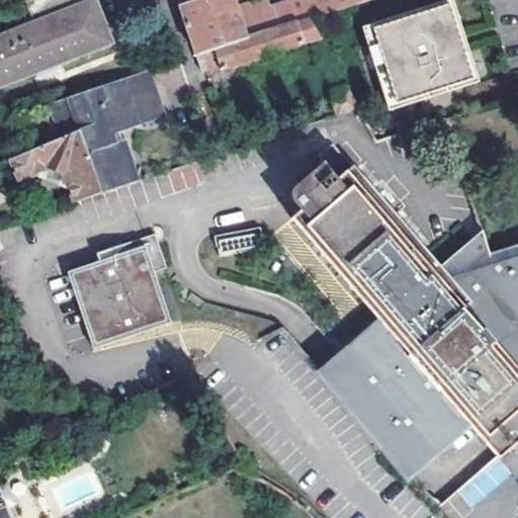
[(30,0),(26,2),(33,23),(0,36),(0,86),(14,82),(40,73),(77,58),(111,46),(95,0),(30,0)]
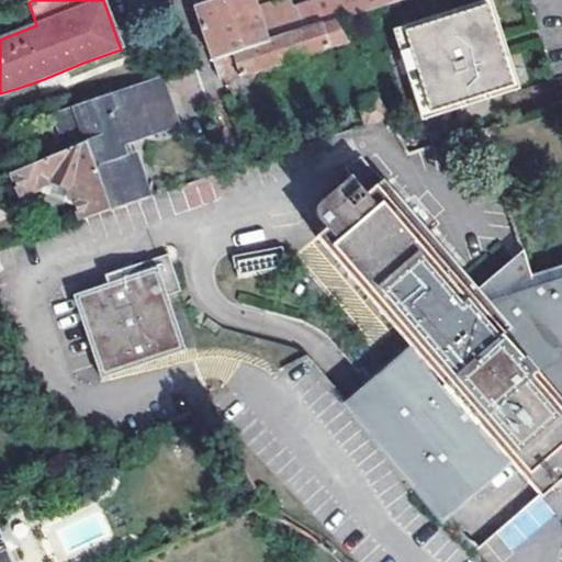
[(255,0),(215,0),(197,6),(215,60),(268,43),(261,19),(255,0)]
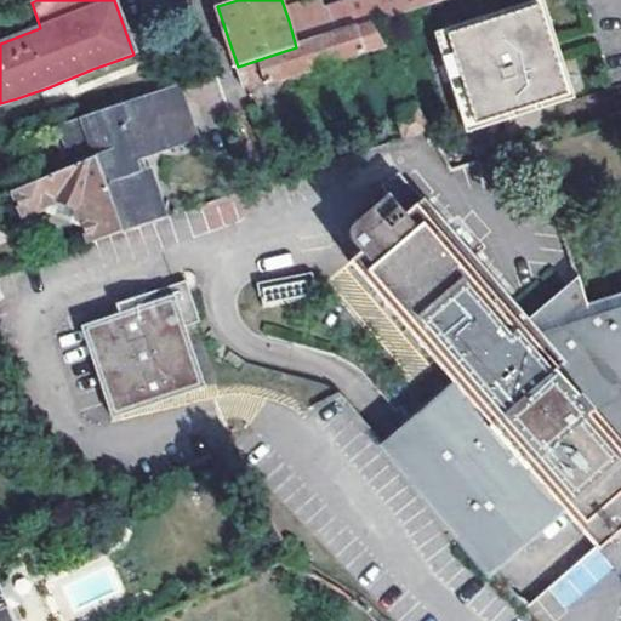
[(374,22),(443,0),(354,0),(289,21),(296,47),(374,22)]
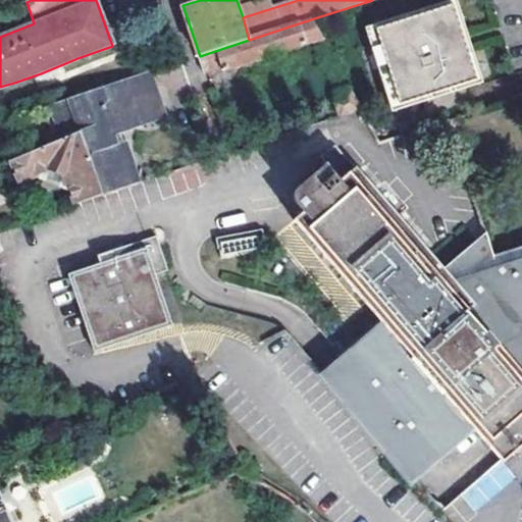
[(456,0),(442,0),(364,27),(392,111),(482,82),(456,0)]
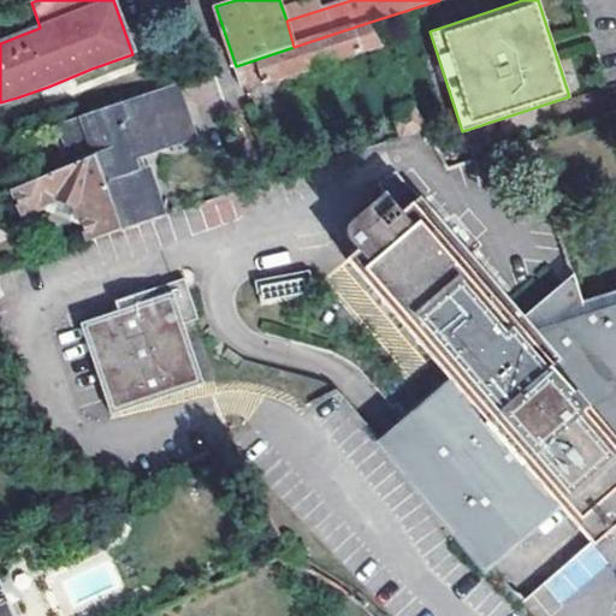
[(236,66),(235,66),(241,86),(242,86),(264,78),(266,84),(383,48),(371,22),(294,47),(236,66)]
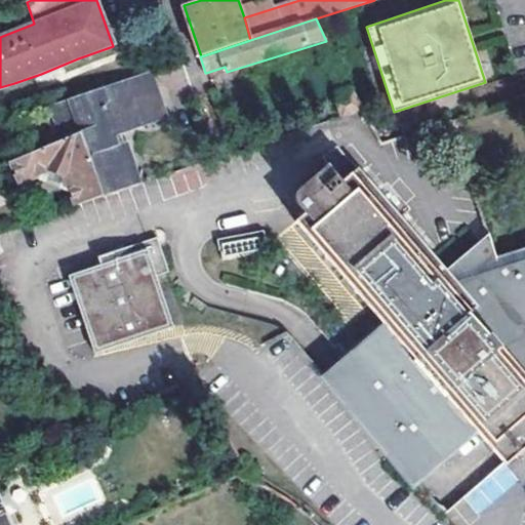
[(164,119),(150,73),(12,118),(27,155),(82,132),(103,194),(137,183),(123,140),(114,144),(112,136),(121,133),(164,119)]
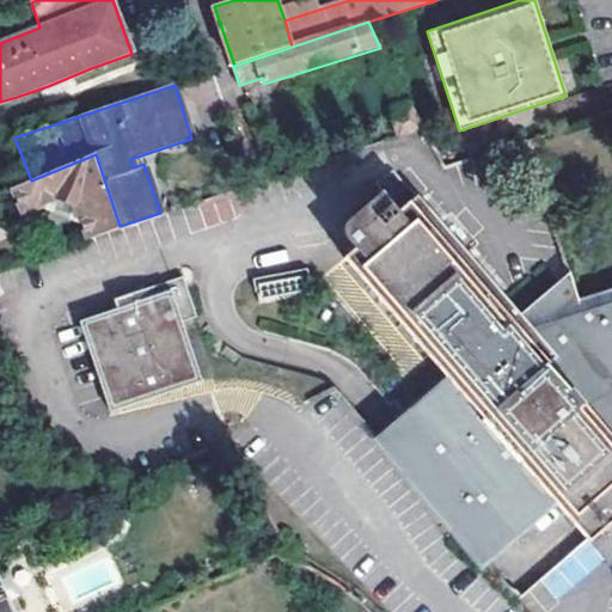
[(96,154),(31,181),(13,187),(22,207),(26,209),(60,195),(78,202),(89,239),(121,227),(120,226),(96,154)]
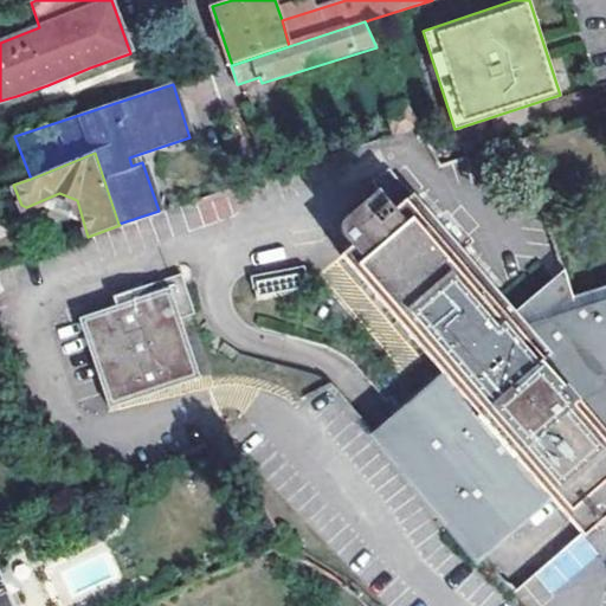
[(142,162),(140,154),(129,158),(131,166),(142,162)]
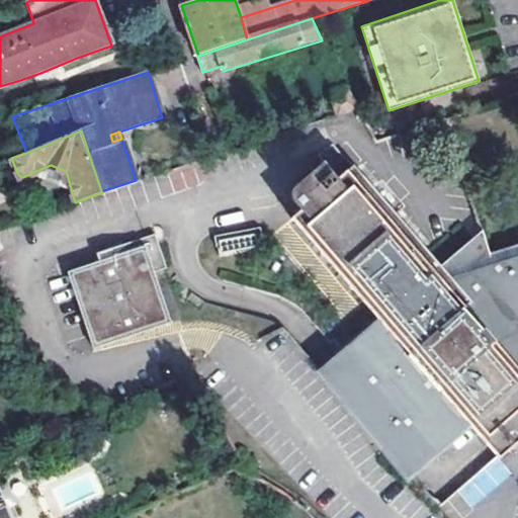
[(517,245),(489,255),(482,233),(433,273),(347,173),(352,168),(334,145),(319,158),(323,165),(311,177),(293,188),(291,191),(291,193),(291,195),(291,198),(293,202),(295,206),(297,210),(300,212),(291,220),(369,309),(362,315),(371,327),(330,361),(319,370),(333,389),(383,448),(392,455),(410,477),(419,468),(469,425),(476,433),(498,458),(517,441),(517,245)]
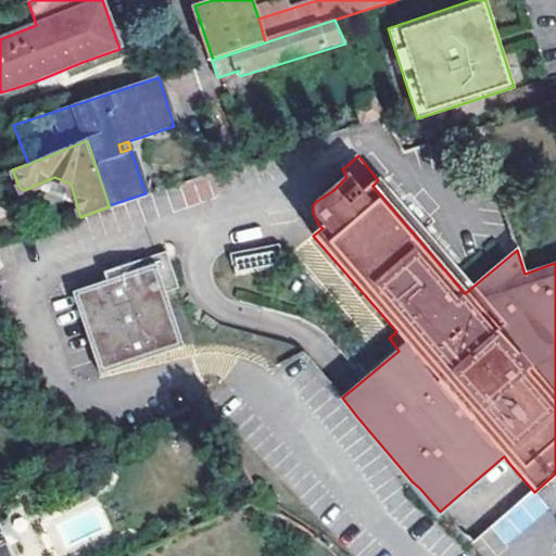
[(189,206),(214,196),(204,174),(179,185),(189,206)]
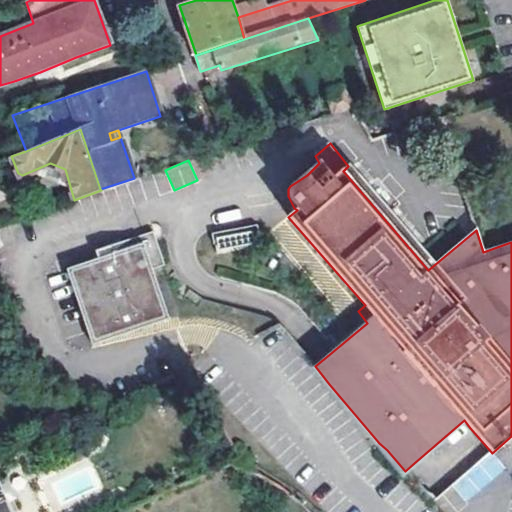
[(212,234),(216,253),(260,243),(256,224),(212,234)]
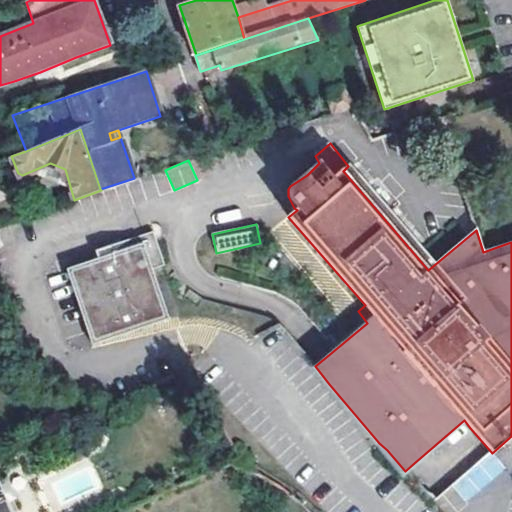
[(151,225),(90,246),(93,255),(62,266),(89,340),(167,316),(150,264),(162,260),(151,225)]
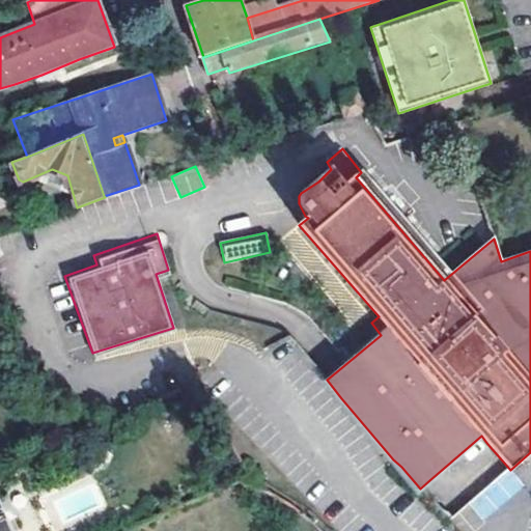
[(6,495),(0,498),(0,505),(6,520),(17,515),(6,495)]
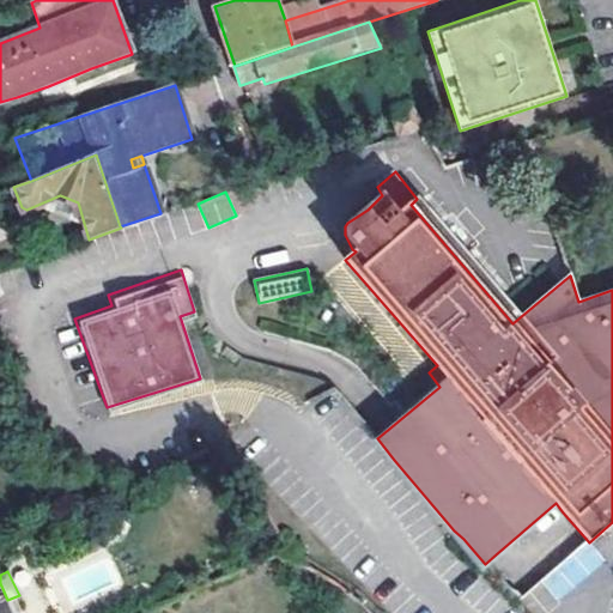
[(0,612),(12,612),(7,600),(0,583),(0,612)]
